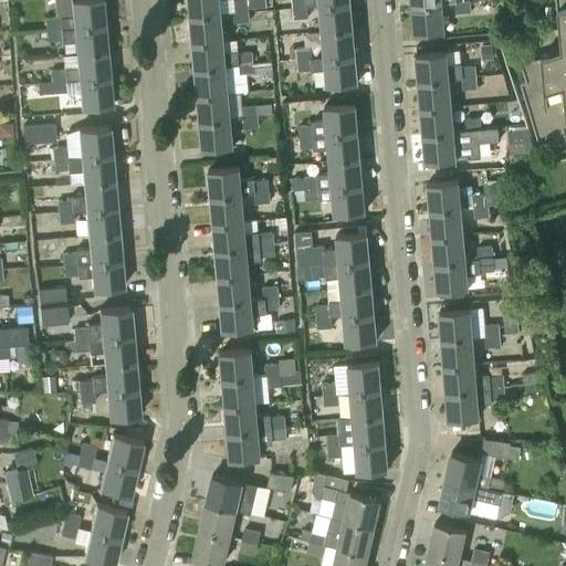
[(44,18),(45,28),(104,23),(102,0),(70,0),(71,14),(44,18)]
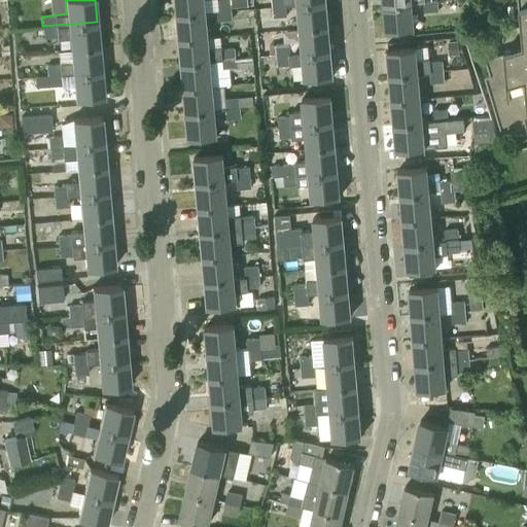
[(217,10),(231,9),(230,0),(175,0),(176,14),(206,11),(217,10)]
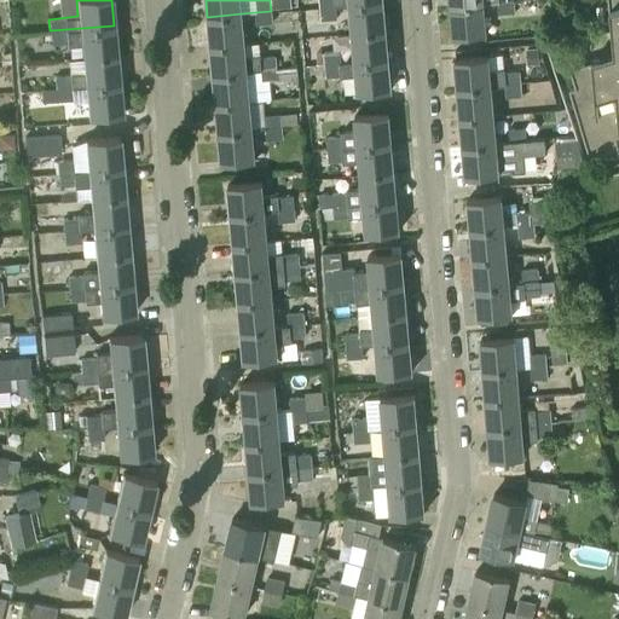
[(618,0),(608,0),(613,53),(570,68),(576,87),(570,88),(591,158),(597,158),(597,151),(618,149),(618,0)]
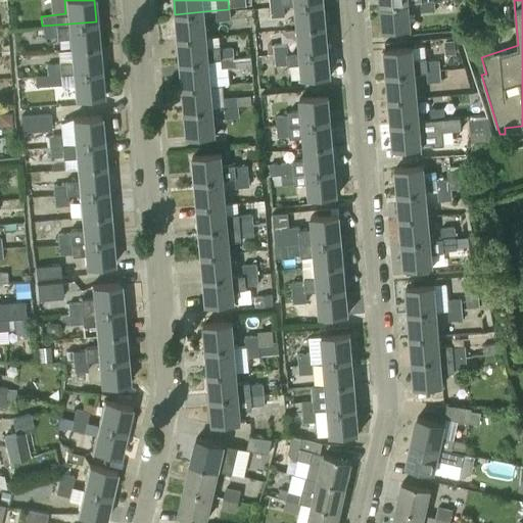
[(324,1),(295,4),(295,6),(297,29),(326,26),(324,1)]
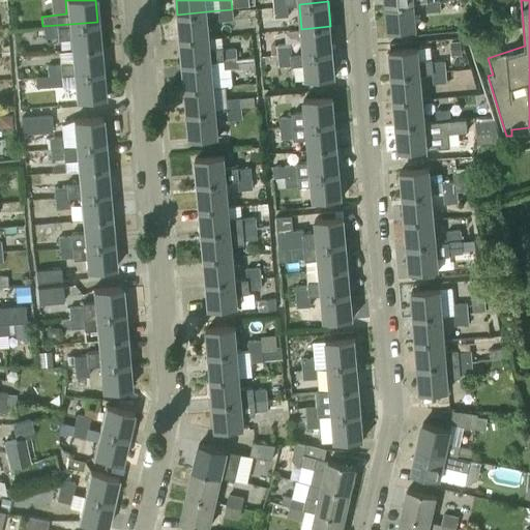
[(440,1),(427,2),(428,12),(441,11),(440,1)]
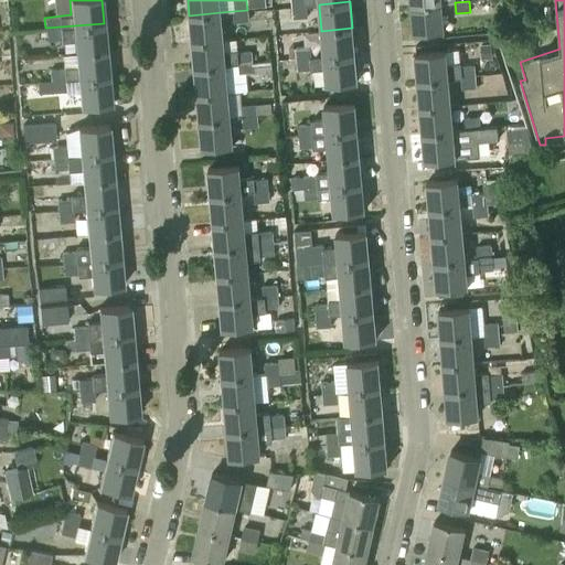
[(443,3),(411,6),(413,33),(445,30),(443,3)]
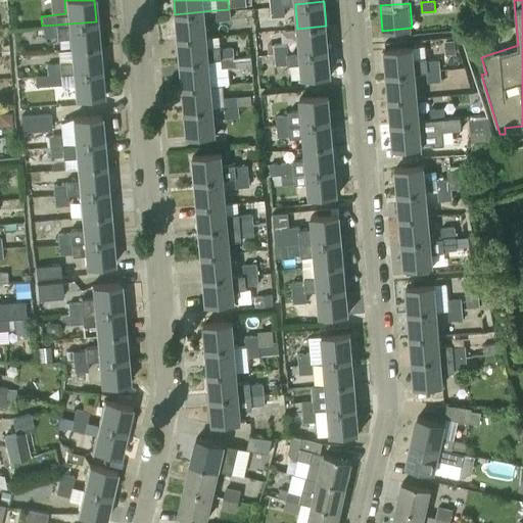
[(285,16),(284,5),(271,6),(272,17),(285,16)]
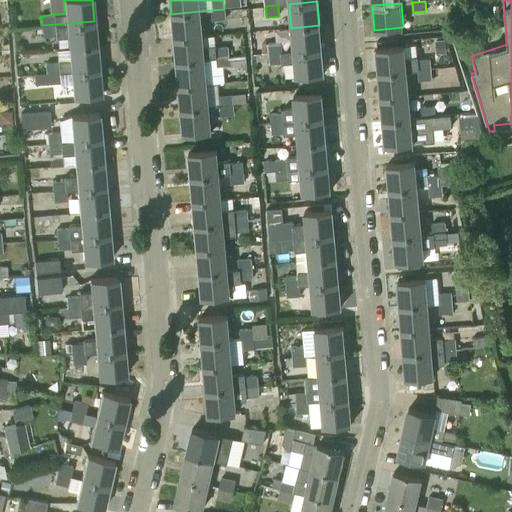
[(225,18),(224,9),(211,10),(211,19),(225,18)]
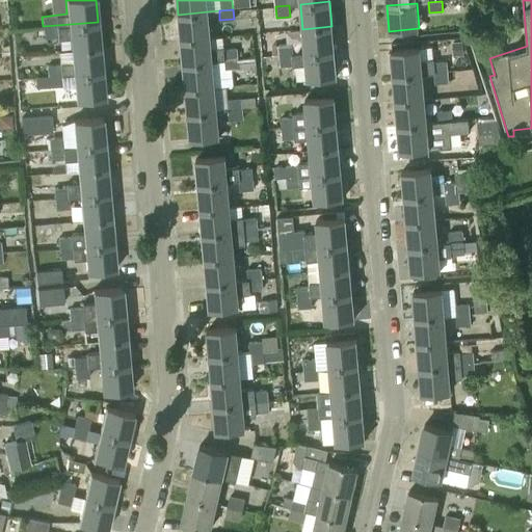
[(210,36),(208,12),(208,11),(178,15),(181,40),(210,36)]
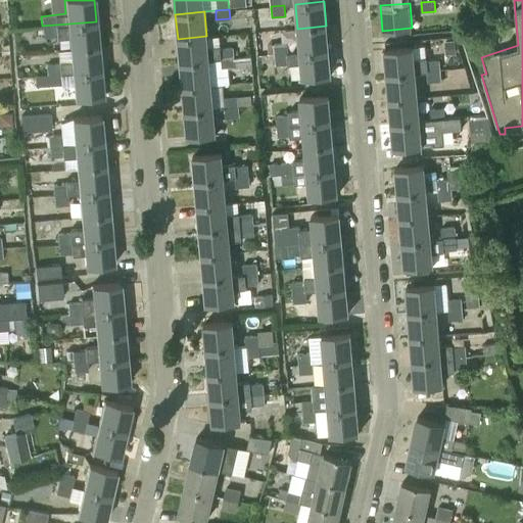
[(68,48),(98,46),(96,21),(42,26),(43,38),(67,36),(68,48)]
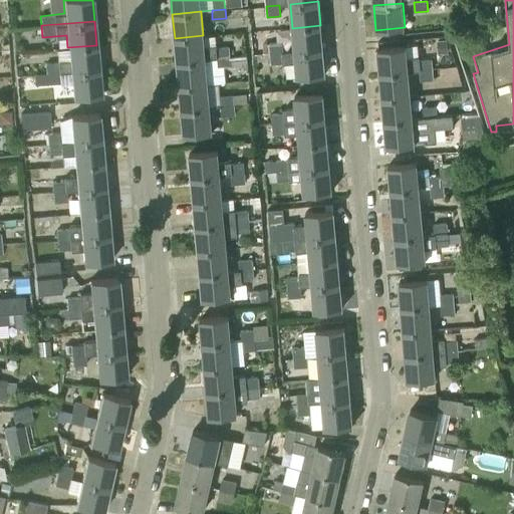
[(292,28),(293,50),(294,52),(322,50),(320,25),(292,28)]
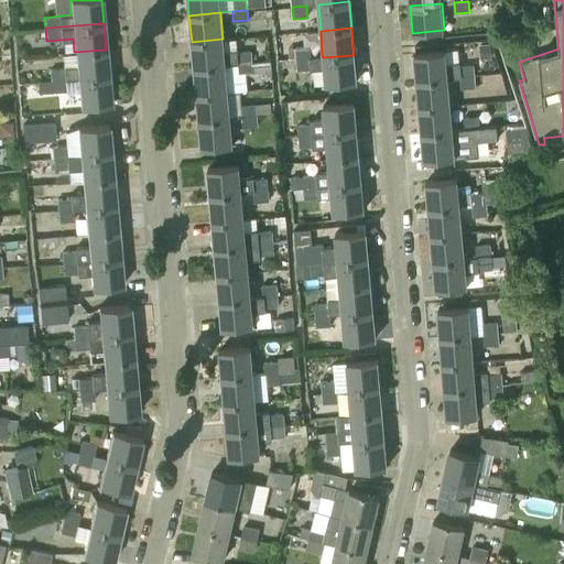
[(239,64),(252,63),(251,52),(238,53),(237,50),(224,51),(223,39),(192,42),(194,68),(225,65),(239,64)]
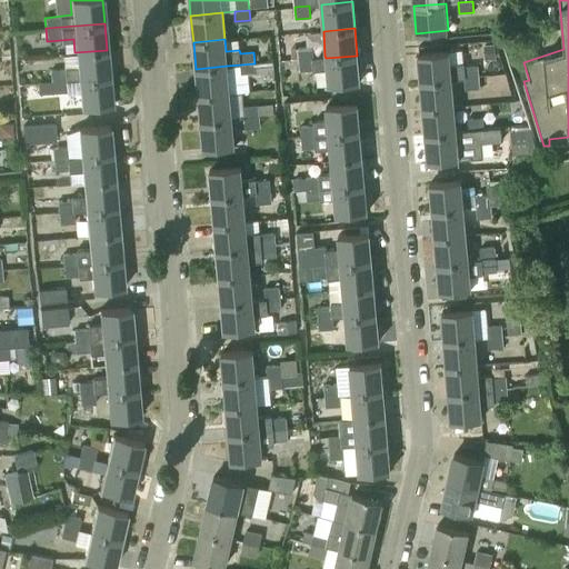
[(495,45),(486,46),(487,59),(496,59),(495,45)]
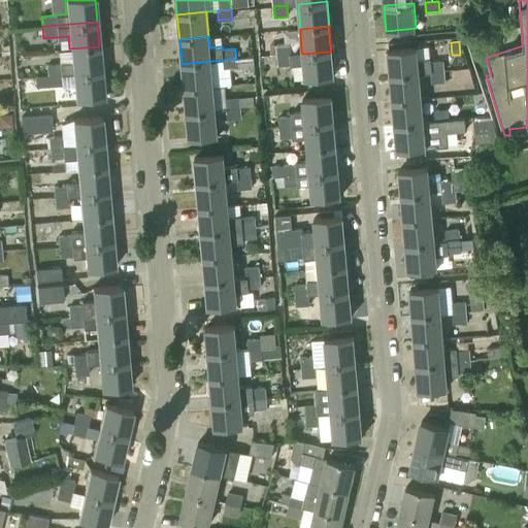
[(276,56),(291,55),(291,43),(275,45),(276,55),(276,56)]
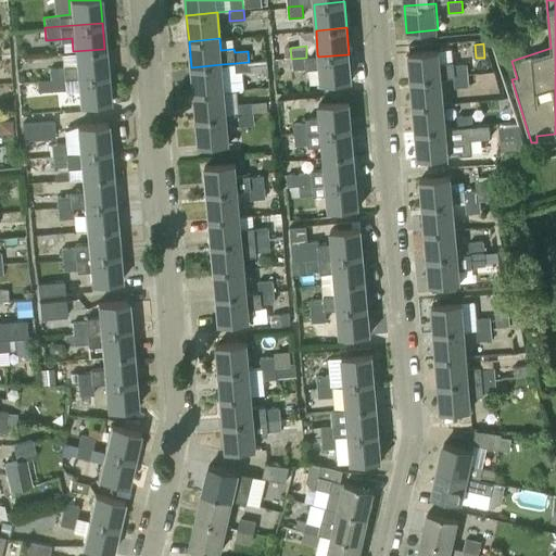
[(76,78),(106,75),(104,49),(73,51),(75,66),(48,68),(49,79),(76,77),(76,78)]
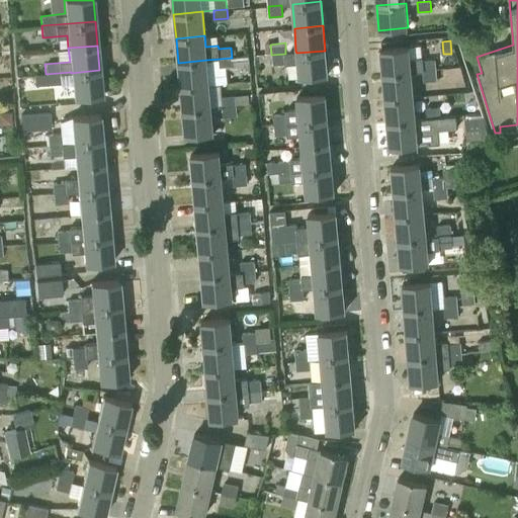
[(425,71),(436,70),(435,60),(424,61),(424,59),(410,60),(409,47),(379,50),(382,75),(411,72),(425,71)]
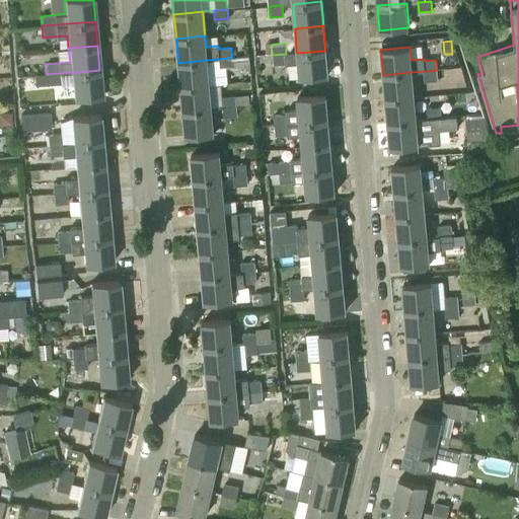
[(286,54),(272,55),(273,65),(285,64),(286,66),(298,65),(299,78),(327,76),(325,51),(297,53),(286,54)]
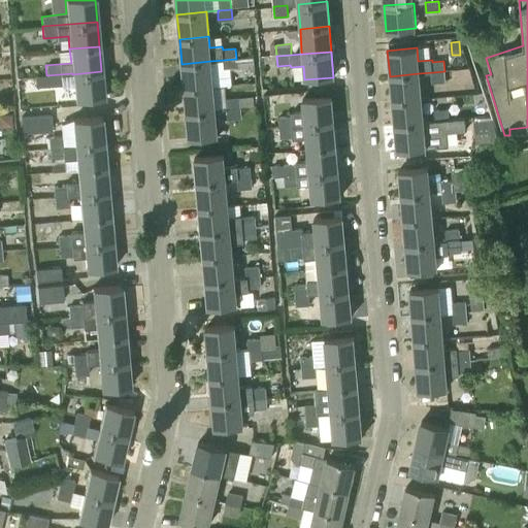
[(236,59),(224,60),(224,70),(236,69),(236,59)]
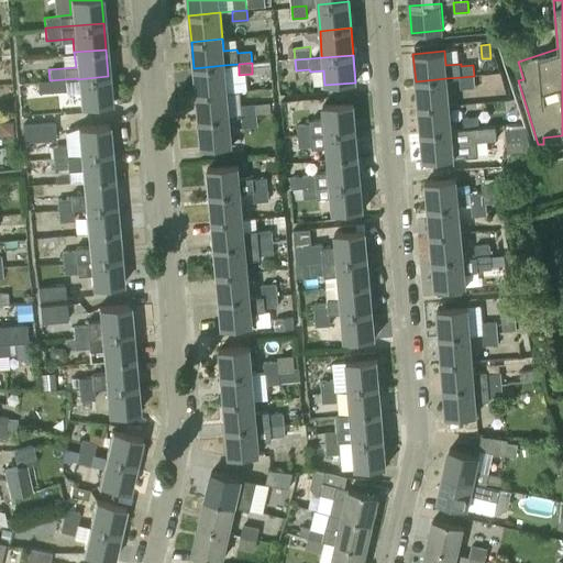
[(196,95),(228,91),(224,65),(194,68),(196,95)]
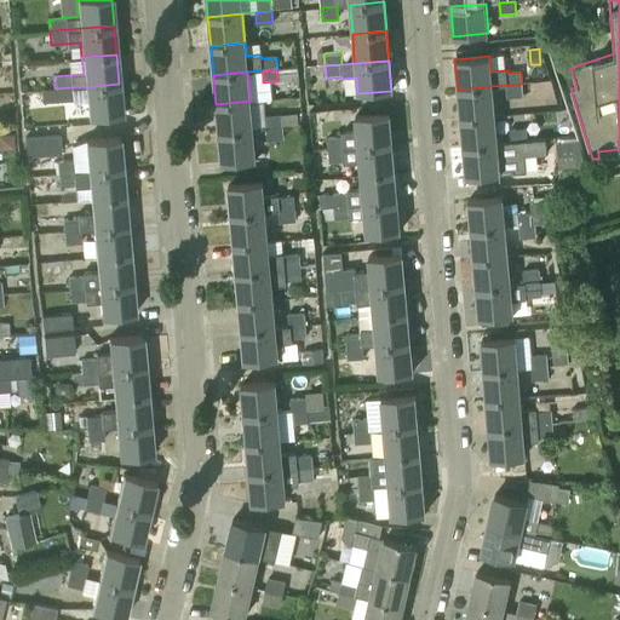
[(85,86),(55,89),(41,90),(42,103),(86,99),(87,118),(122,114),(119,84),(85,87),(85,86)]
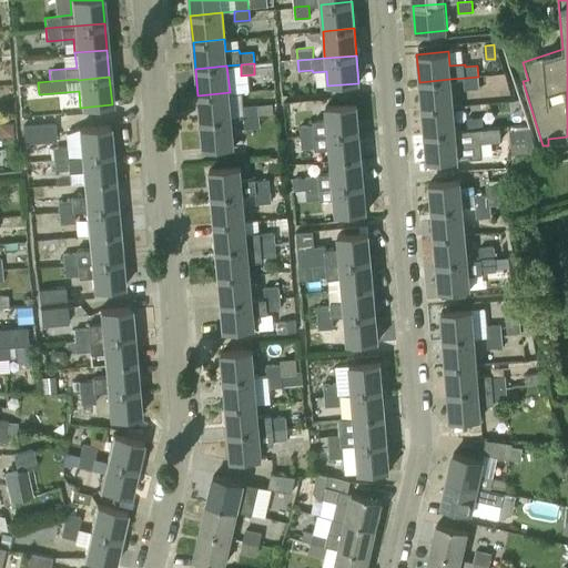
[(466,78),(467,89),(479,88),(478,77),(466,78)]
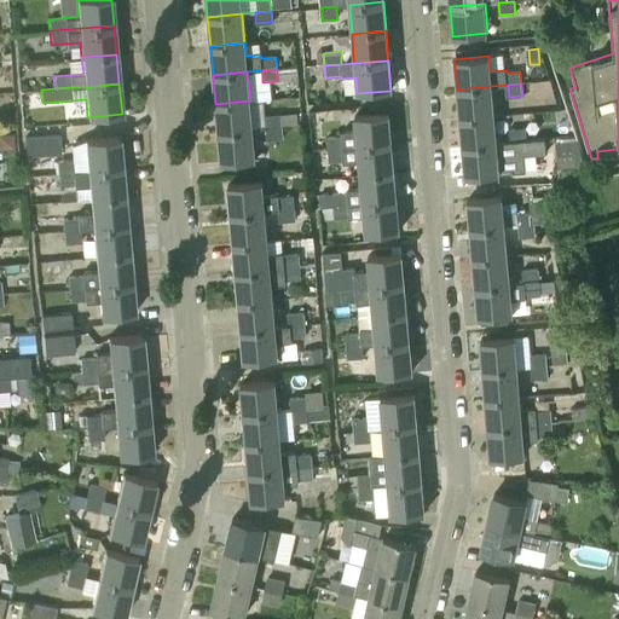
[(460,119),(495,115),(491,86),(457,90),(460,119)]
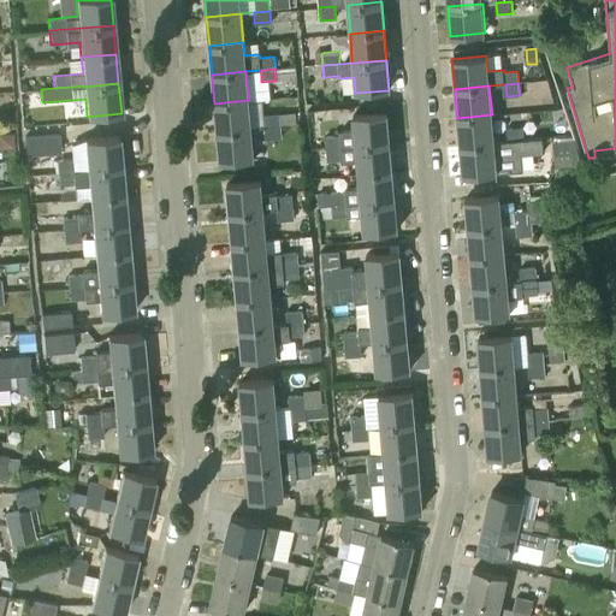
[(217,132),(252,129),(249,100),(214,104),(217,132)]
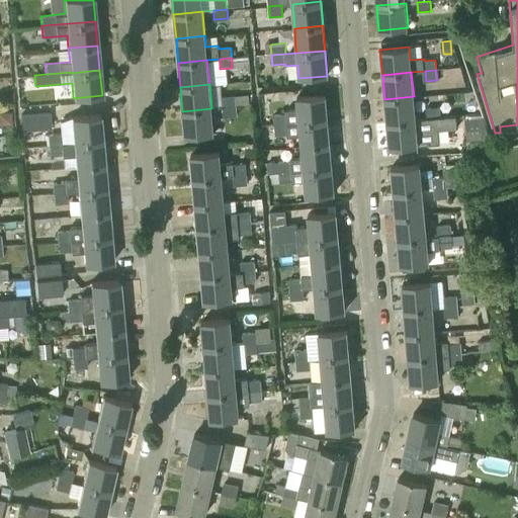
[(250,93),(235,95),(236,106),(251,105),(250,93)]
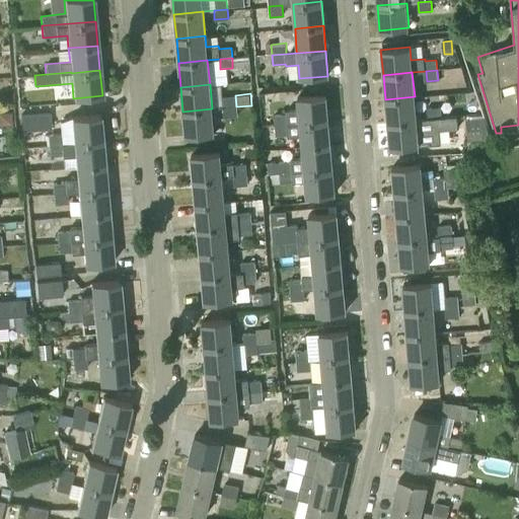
[(274,114),(274,117),(274,125),(328,120),(325,94),(296,97),(298,109),(286,110),(286,113),(274,114)]
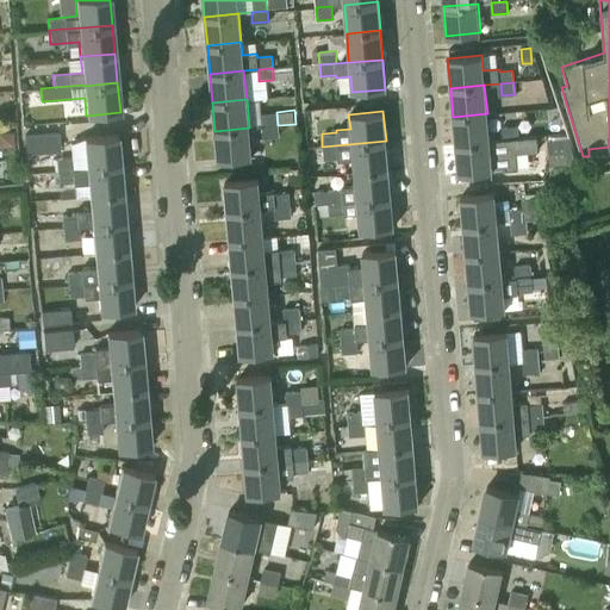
[(265,126),(278,125),(277,112),(263,113),(265,126)]
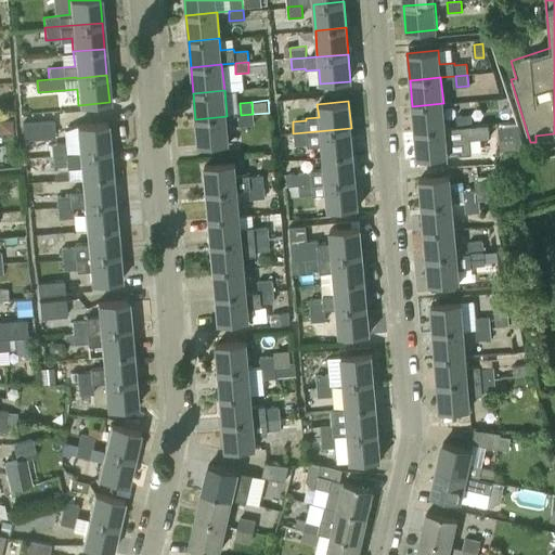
[(414,132),(446,129),(444,117),(443,103),(412,106),(414,132)]
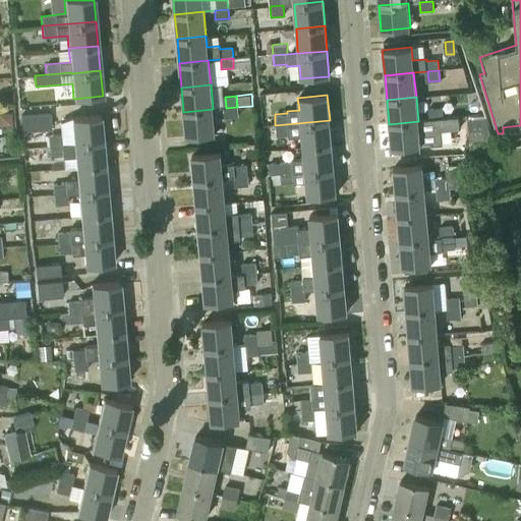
[(238,118),(237,107),(226,108),(227,119),(238,118)]
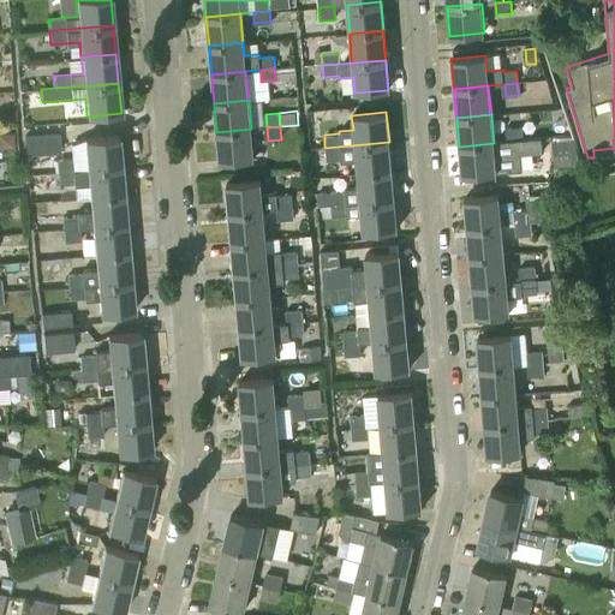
[(508,142),(523,141),(521,127),(507,129),(508,142)]
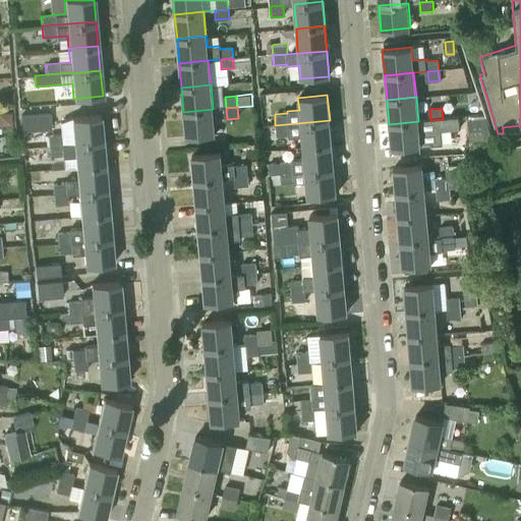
[(215,135),(214,123),(213,109),(183,112),(185,137),(215,135)]
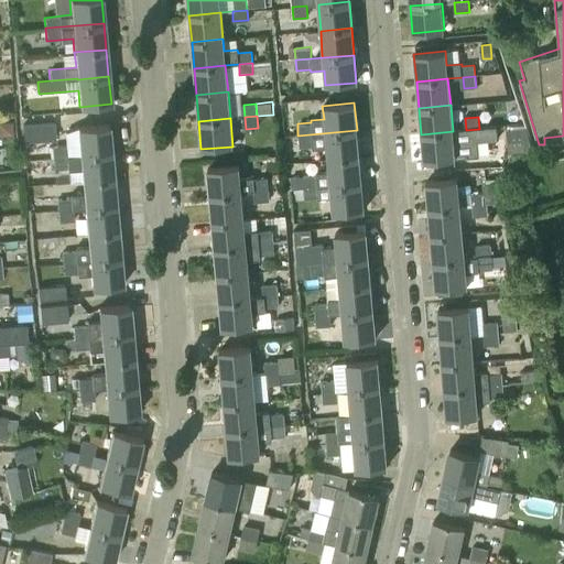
[(12,121),(0,121),(0,136),(13,136),(12,121)]
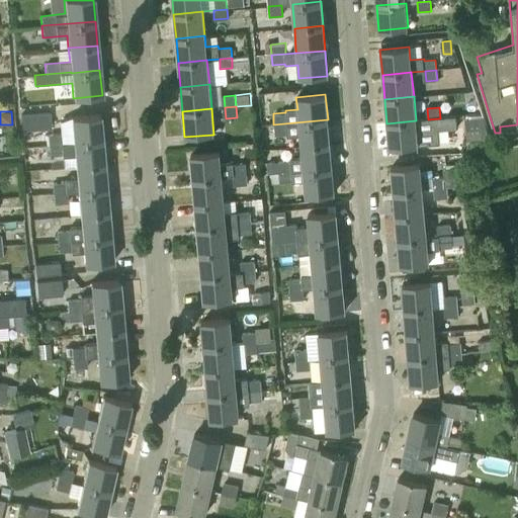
[(21,132),(27,132),(52,130),(51,112),(19,114),(21,132)]
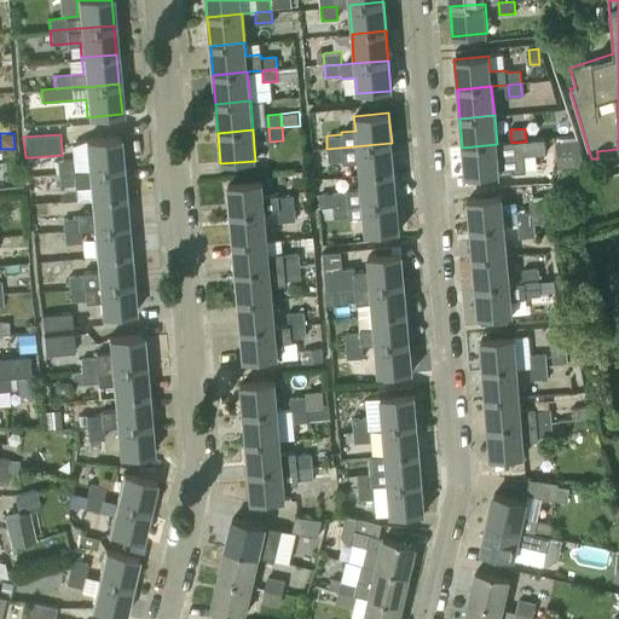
[(71,160),(57,161),(58,173),(122,167),(119,137),(82,139),(70,145),(71,160)]
